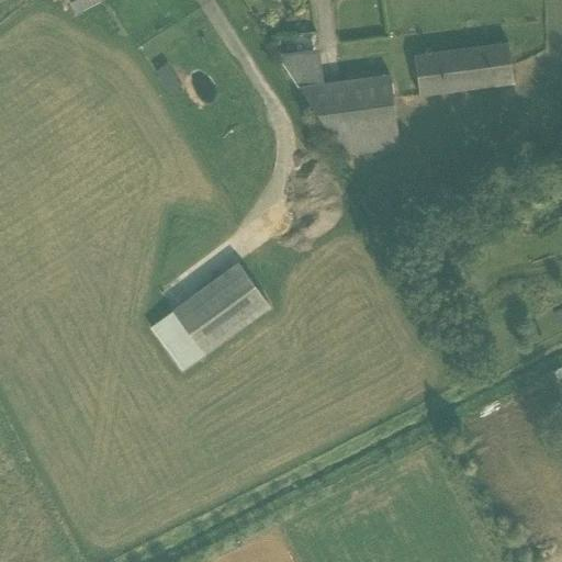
[(76,15),(82,12),(77,0),(76,0),(70,3),(76,15)]
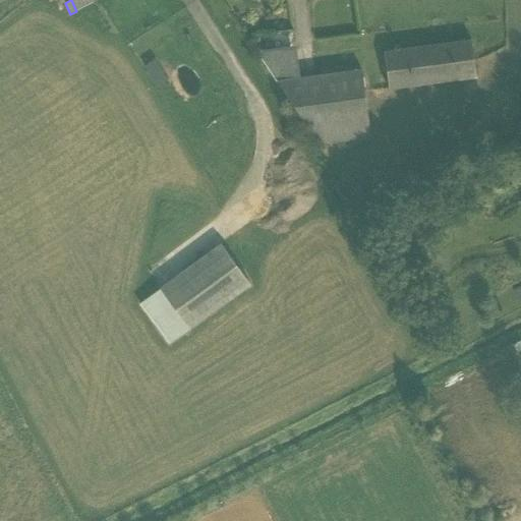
[(471,37),(393,47),(384,49),(390,88),(476,75),(471,37)]
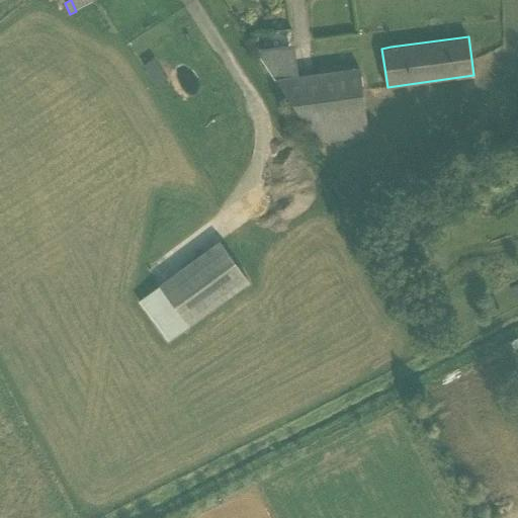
[(368,136),(358,69),(275,81),(317,143),(368,136)]
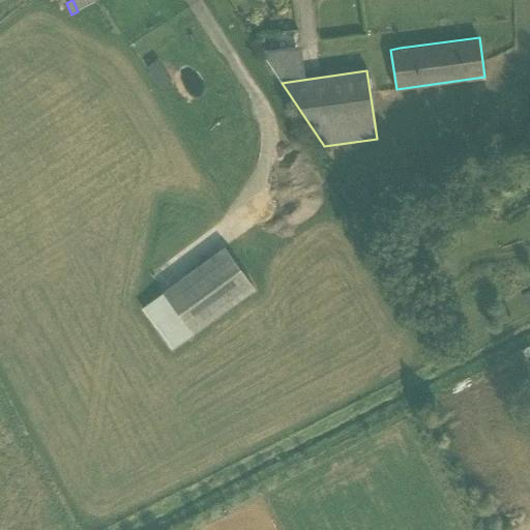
[(170,82),(164,71),(152,78),(159,88),(170,82)]
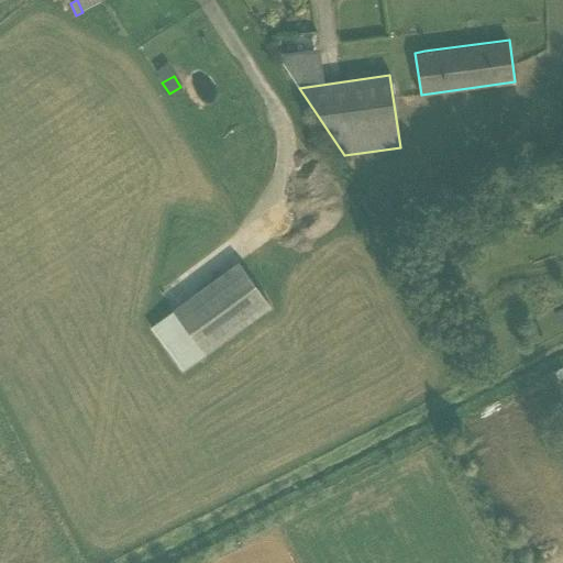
[(181,372),(205,354),(269,307),(235,262),(172,309),(174,311),(150,329),(181,372)]
